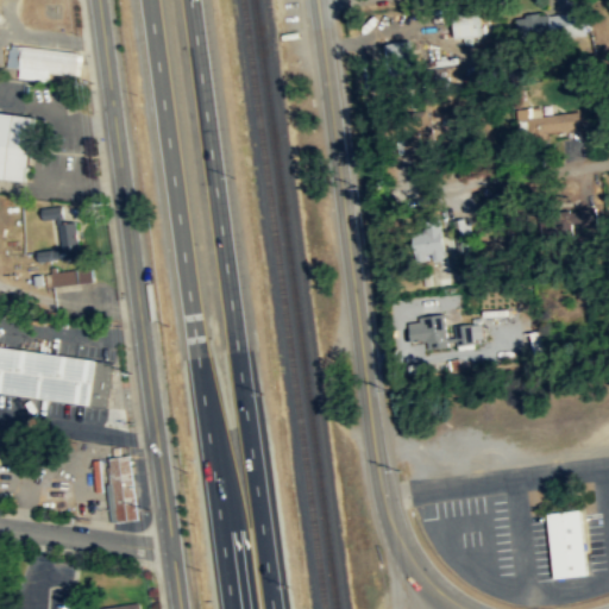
[(585,31),(583,8),(518,18),(519,32),(529,31),(531,39),(585,31)]
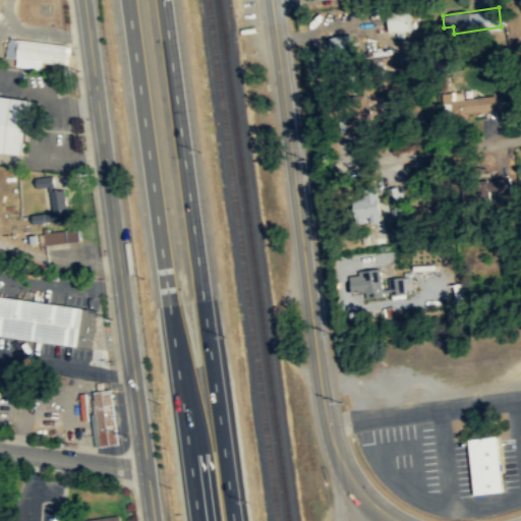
[(412,10),(390,13),(392,32),(414,30),(412,10)]
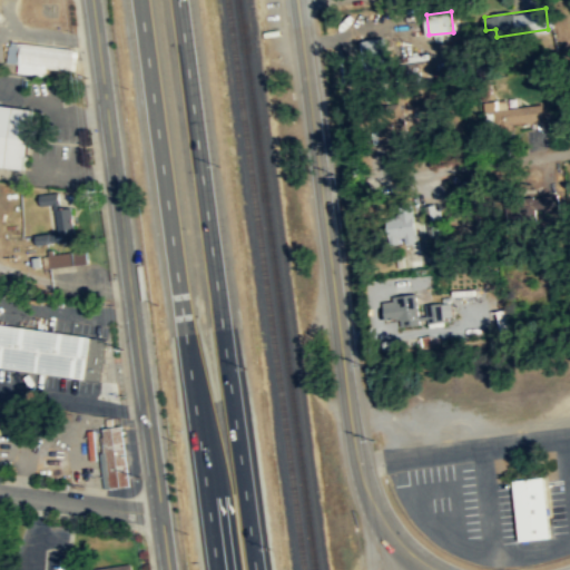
[(390,66),(385,37),(361,41),(365,70),(390,66)]
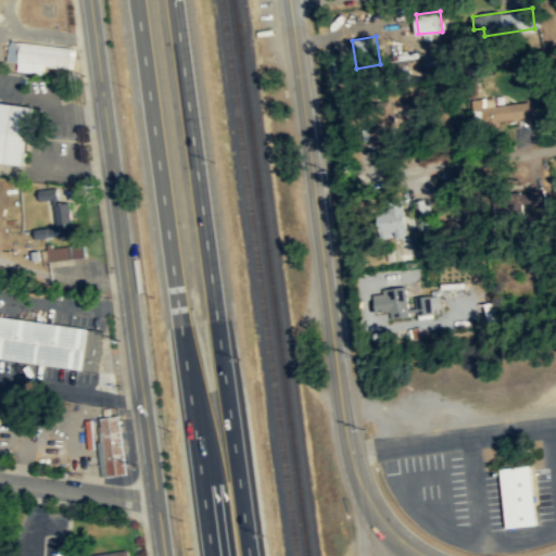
[(73,48),(22,41),(20,62),(71,68),(73,48)]
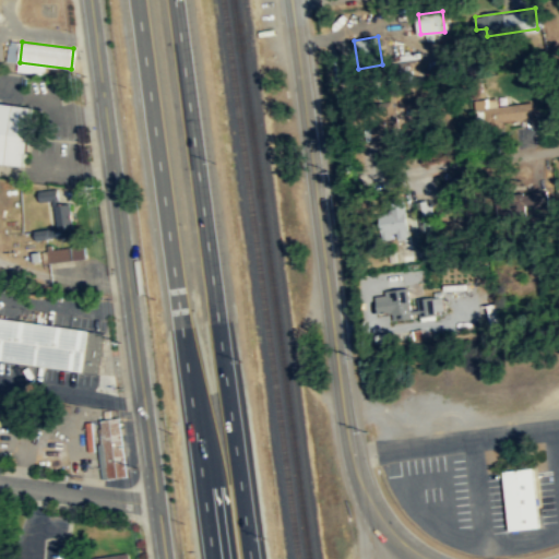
[(499,105),(499,97),(475,99),(477,122),(535,119),(534,103),(499,105)]
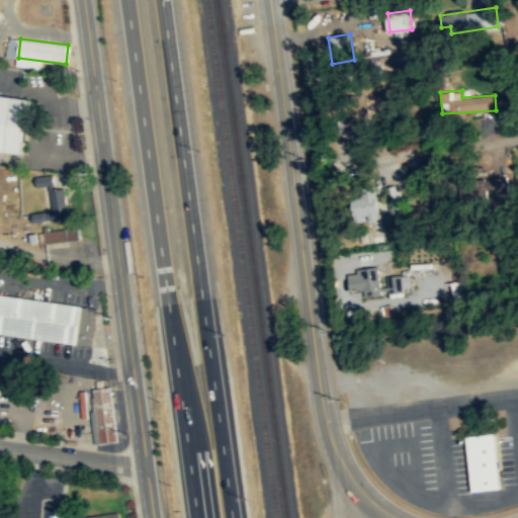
[(0,149),(23,153),(29,98),(0,94),(0,149)]
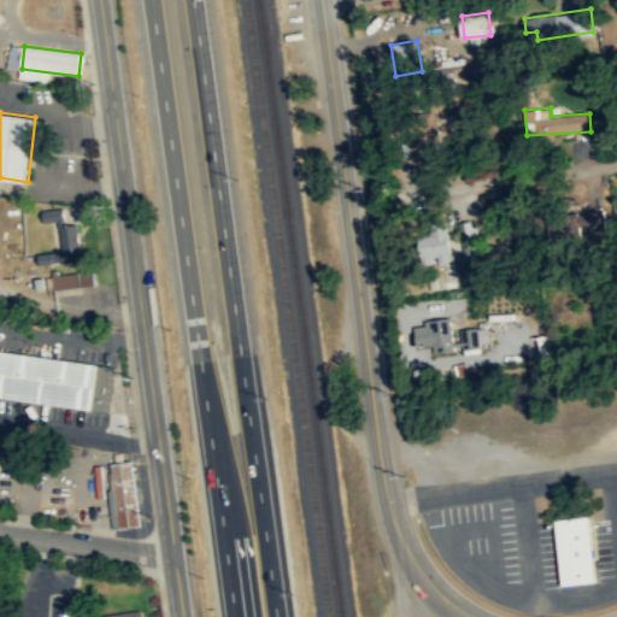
[(40,264),(80,259),(76,224),(65,225),(63,209),(41,211),(42,224),(57,223),(60,252),(39,254),(40,264)]
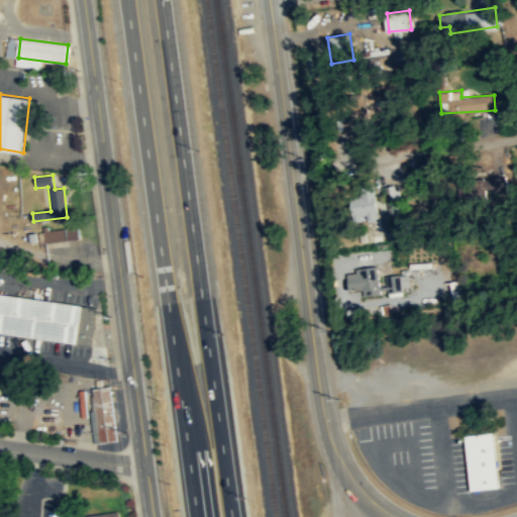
[(508,192),(506,176),(493,177),(494,193),(508,192)]
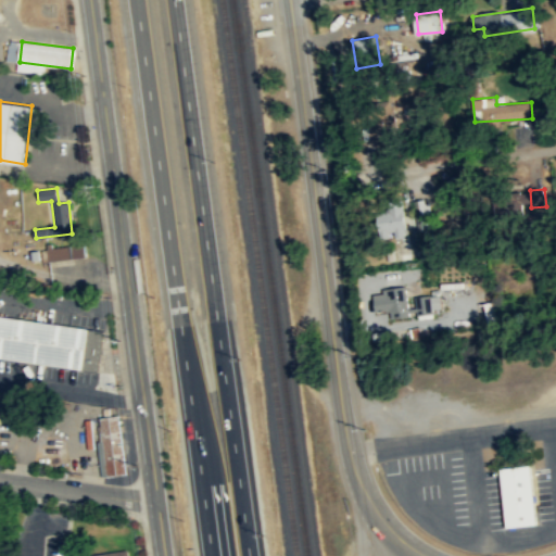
[(416,201),(418,227),(433,226),(431,200),(416,201)]
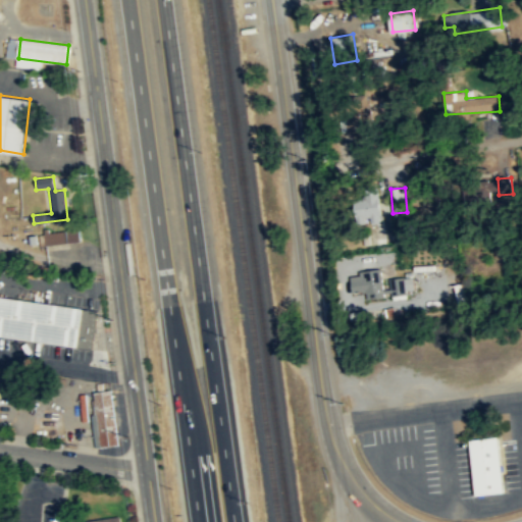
[(381,214),(382,199),(365,199),(365,214),(381,214)]
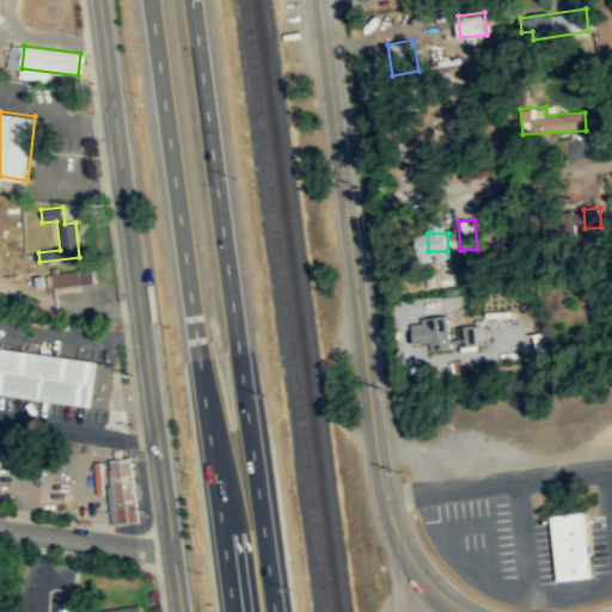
[(92,283),(91,269),(46,274),(48,288),(92,283)]
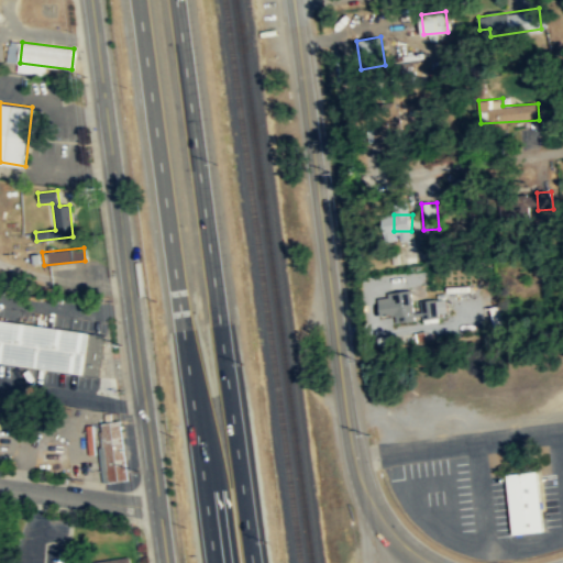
[(416,321),(412,291),(379,295),(382,316),(395,315),(396,323),(416,321)]
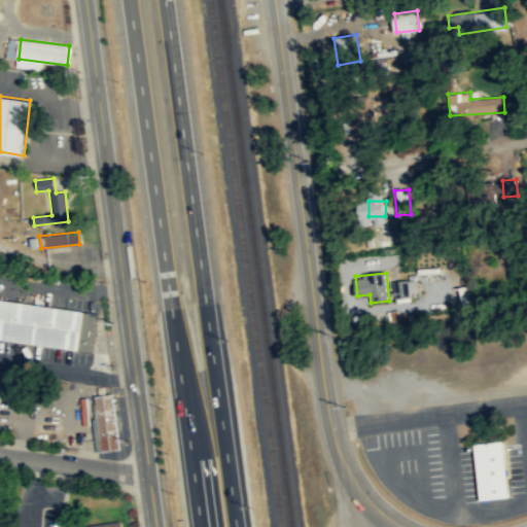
[(419,280),(394,281),(394,295),(411,295),(410,293),(419,292),(419,280)]
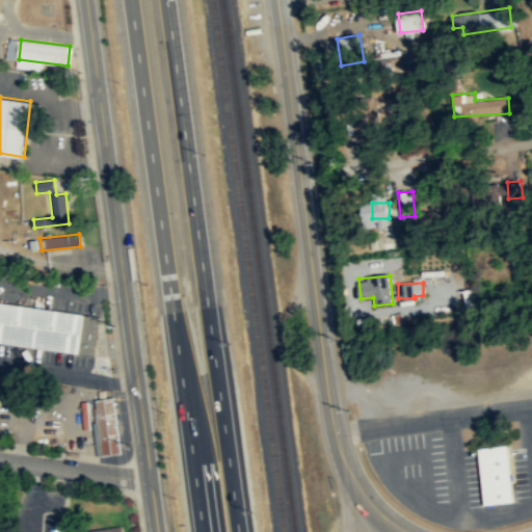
[(0,341),(95,355),(101,316),(0,300),(0,341)]
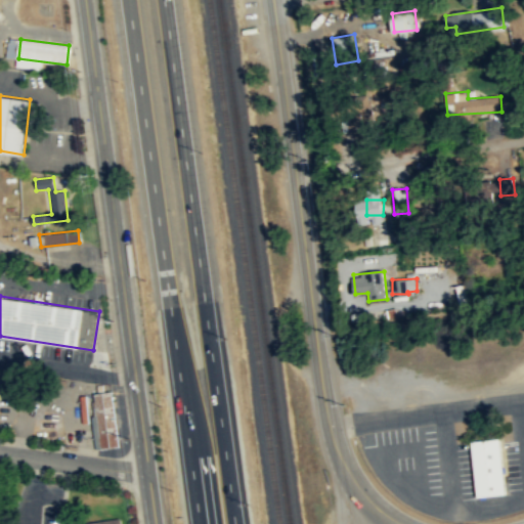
[(94,393),(102,447),(120,445),(113,391),(94,393)]
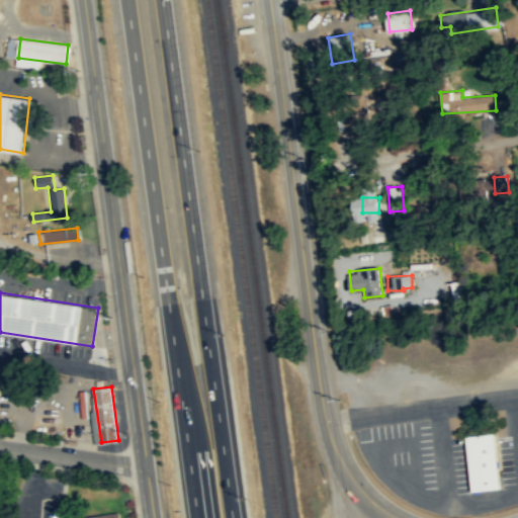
[(470,492),(500,489),(494,434),(465,437),(470,492)]
